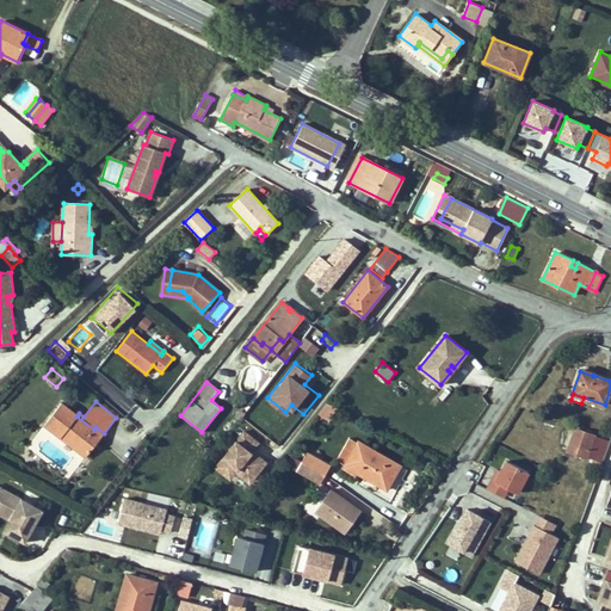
[(62,402),(44,425),(86,457),(104,433),(96,427),(94,430),(76,417),(78,415),(62,402)]
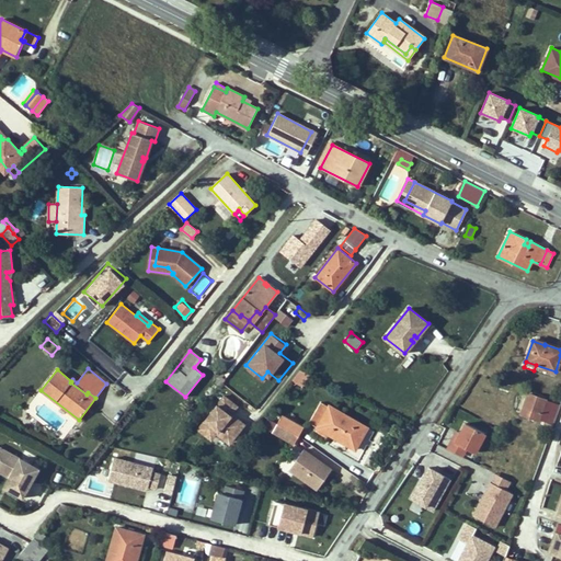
[(300,370),(292,381),(304,387),(310,375),(300,370)]
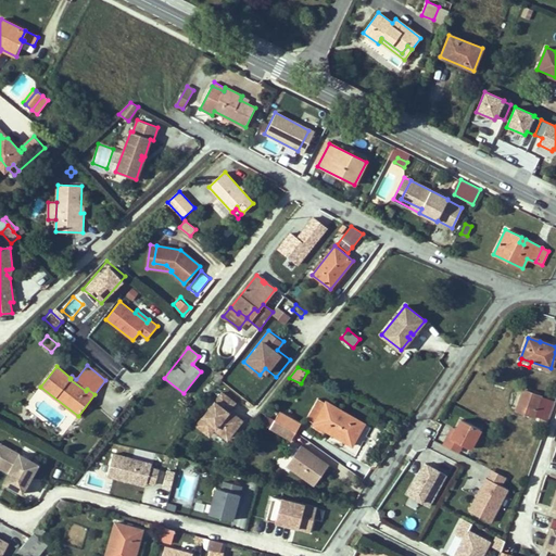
[(213,379),(217,383),(222,378),(216,375),(213,379)]
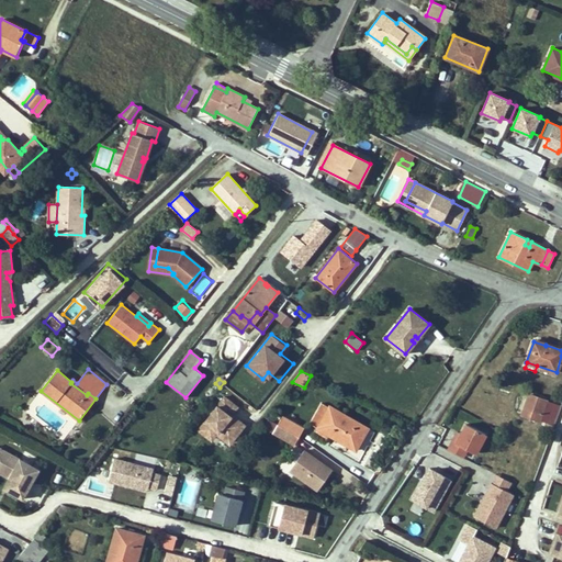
[(239,405),(224,393),(199,426),(214,438),(220,431),(233,441),(246,424),(233,414),(239,405)]
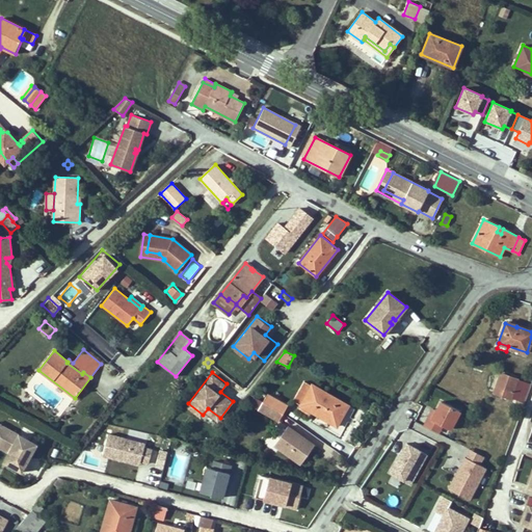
[(501,374),(495,392),(510,398),(517,379),(501,374)]
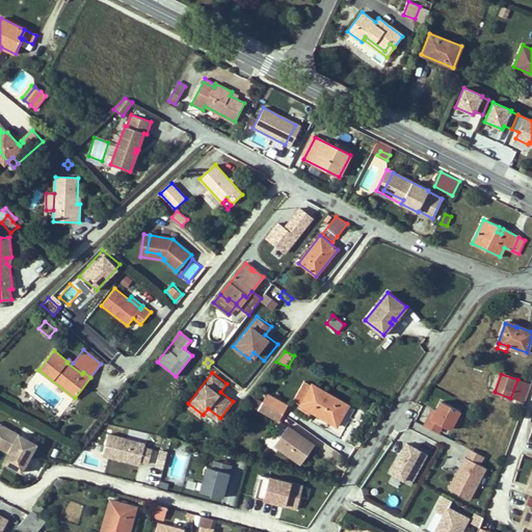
[(517,379),(510,398),(521,401),(527,383),(517,379)]
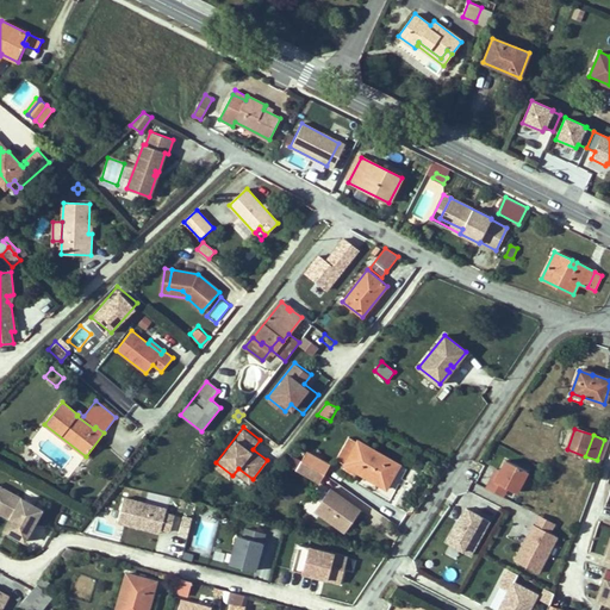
[(358,442),(349,437),(336,460),(386,489),(393,477),(390,474),(396,464),(358,441),(358,442)]
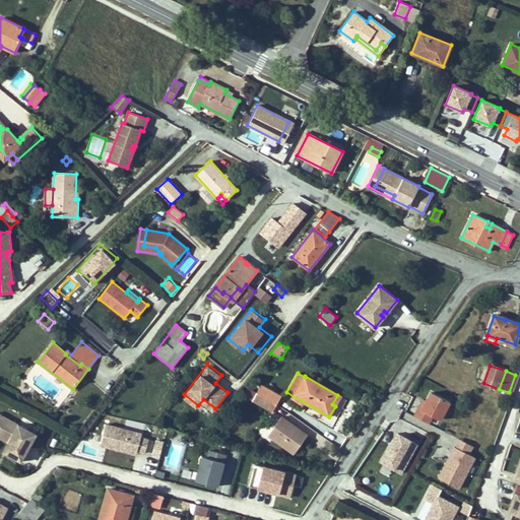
[(257,392),(276,404),(281,396),(261,385),(257,392)]
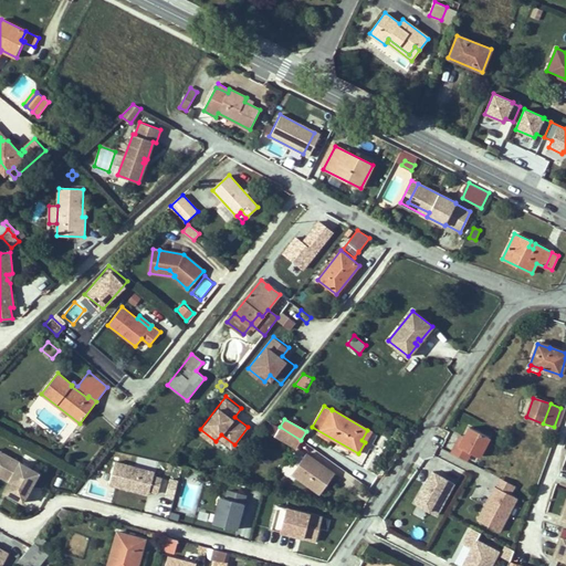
[(296,448),(301,440),(280,427),(274,436),(296,448)]
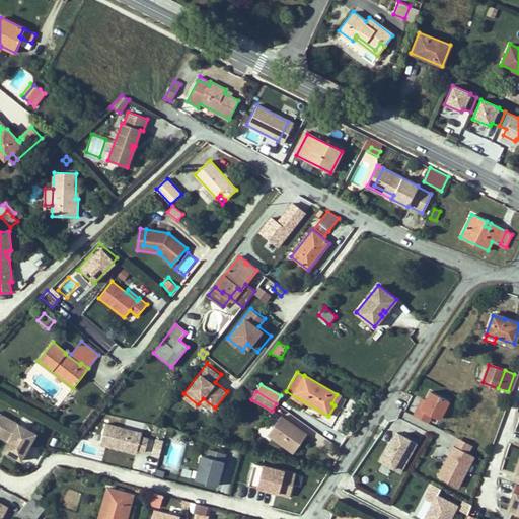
[(439,419),(448,400),(430,391),(425,401),(421,410),(431,415),(439,419)]
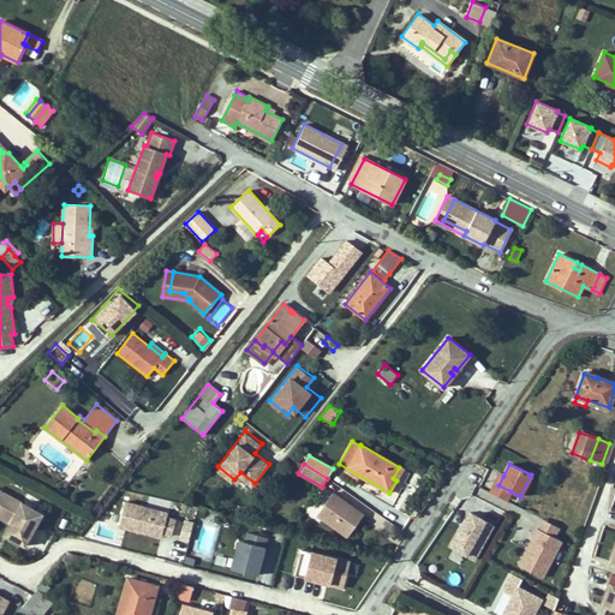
[(399,467),(393,478),(396,481),(402,469),(399,467)]
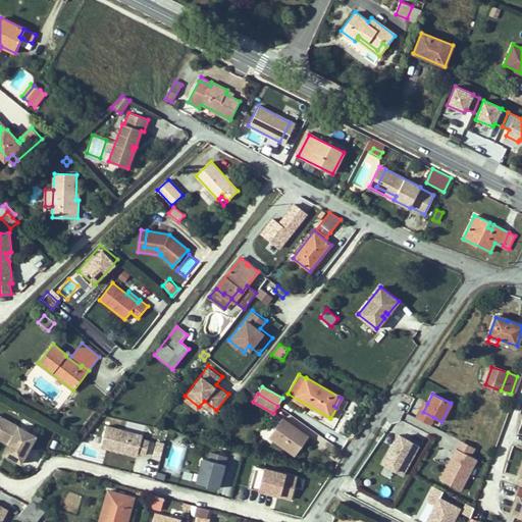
[(424,402),(416,418),(430,424),(433,417),(423,412),(427,404),(424,402)]
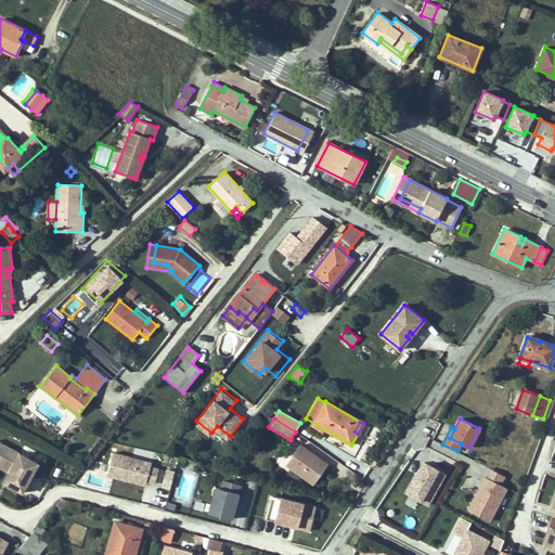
[(0,466),(9,473),(11,468),(0,462),(0,448),(2,443),(0,442),(0,466)]
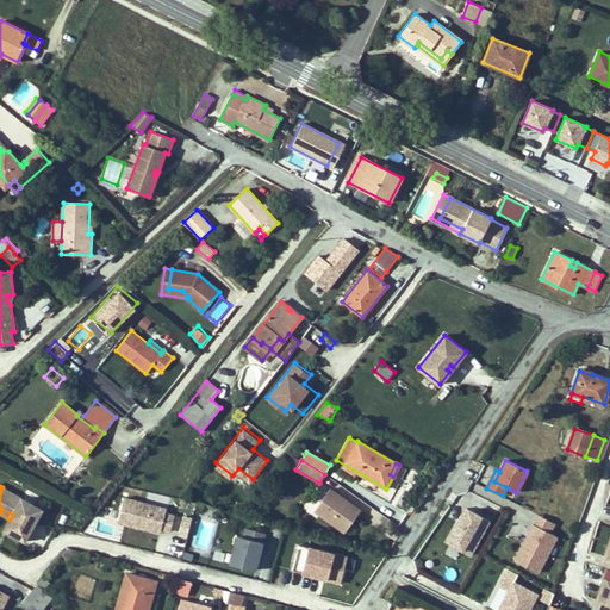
[(13,521),(7,533),(24,542),(42,510),(2,487),(0,492),(0,508),(12,515),(10,520),(13,521)]
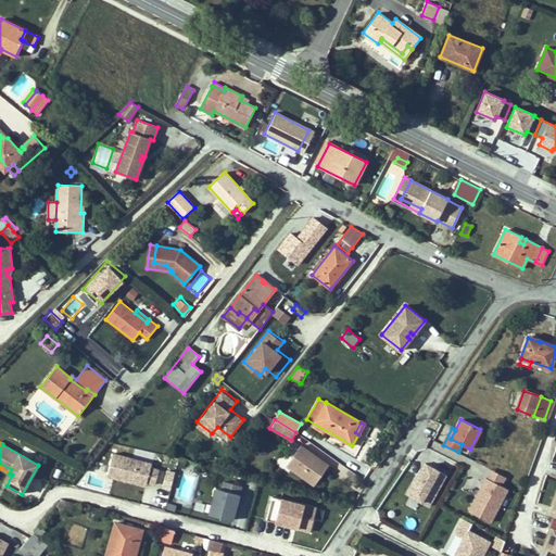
[(287,466),(314,485),(329,466),(301,445),(287,466)]
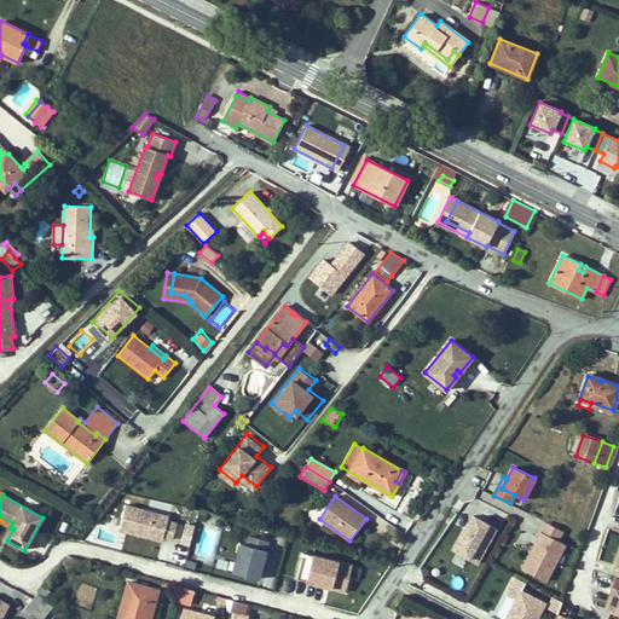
[(149,534),(163,538),(163,537),(173,539),(177,524),(168,521),(169,516),(126,505),(120,530),(145,537),(149,534)]
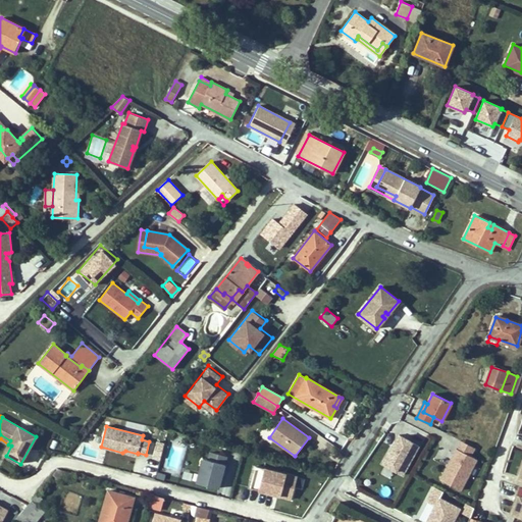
[(396,431),(382,466),(407,476),(420,440),(396,431)]
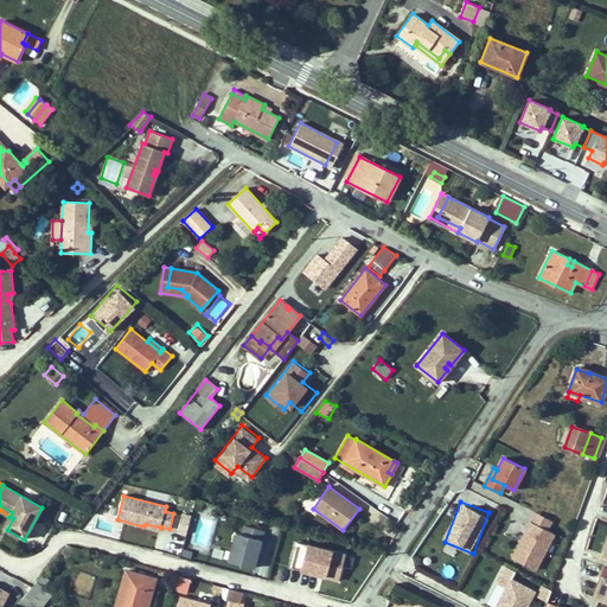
[(511,556),(537,569),(556,531),(549,528),(554,518),(535,509),(511,556)]
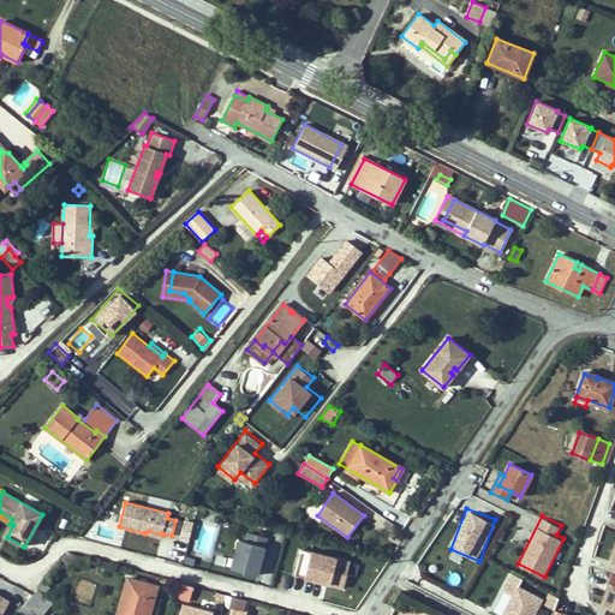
[(10,524),(4,535),(7,537),(13,525),(10,524)]
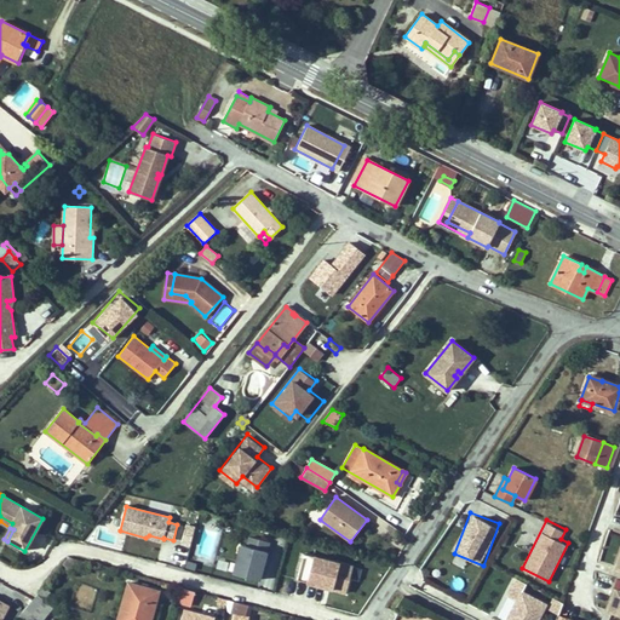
[(241,545),(234,573),(259,580),(269,543),(250,537),(247,546),(241,545)]
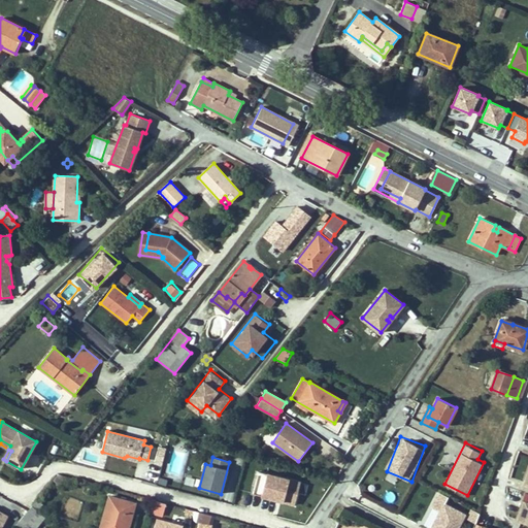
[(293,503),(299,482),(264,472),(258,494),(293,503)]
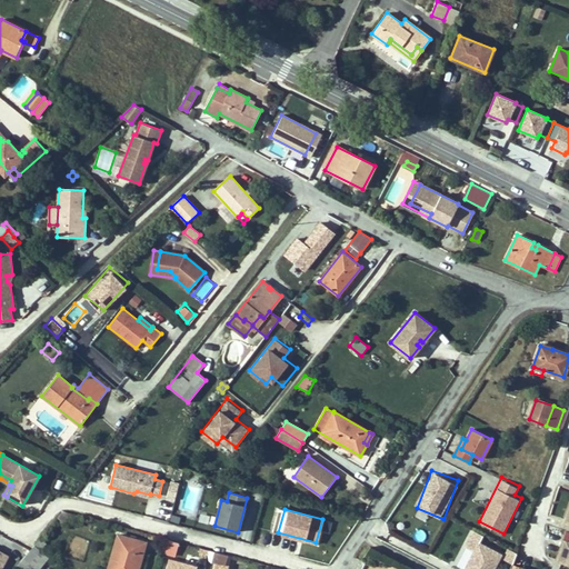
[(63,511),(58,518),(63,522),(71,513),(63,511)]
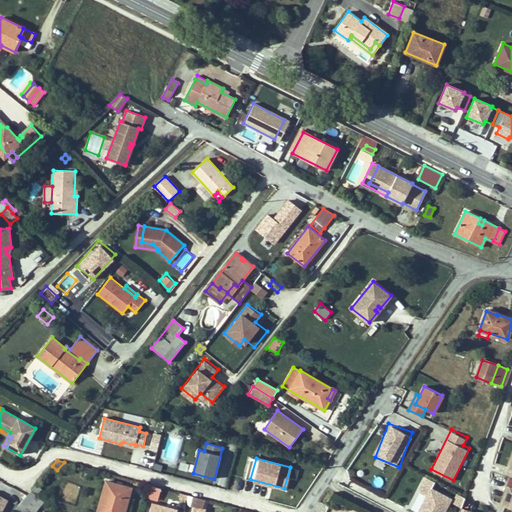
[(64,462),(57,470),(62,474),(70,464),(64,462)]
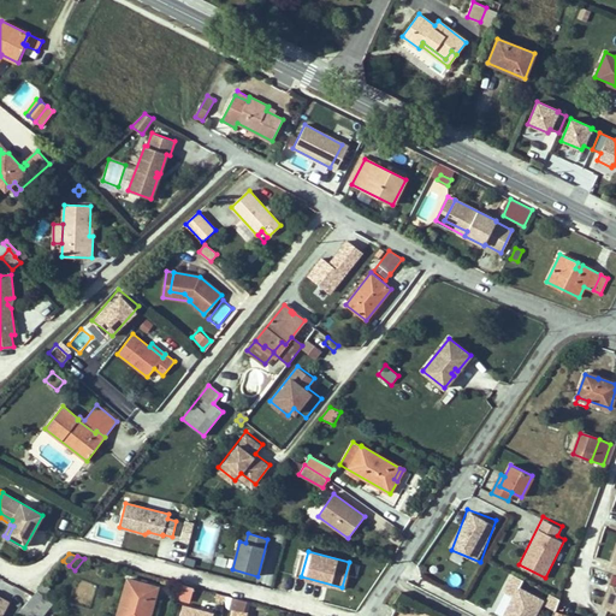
[(350,566),(348,576),(356,578),(359,567),(350,566)]
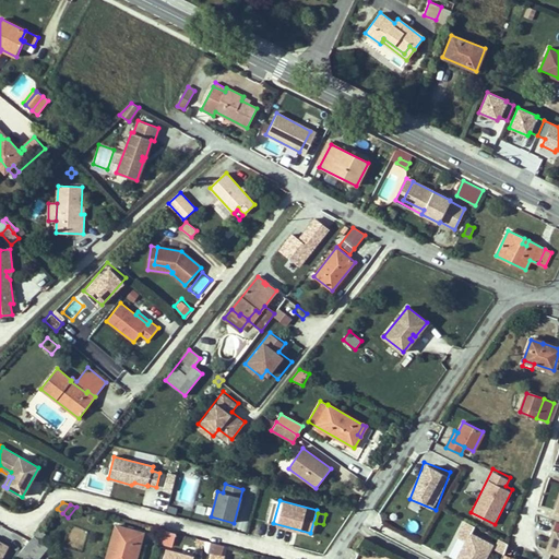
[(485,558),(494,540),(472,531),(474,524),(463,519),(454,537),(461,540),(451,558),(485,558)]
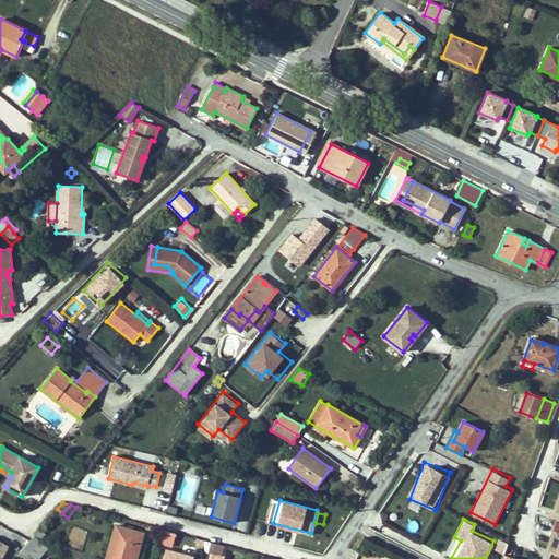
[(134,558),(143,533),(116,525),(106,558),(134,558)]
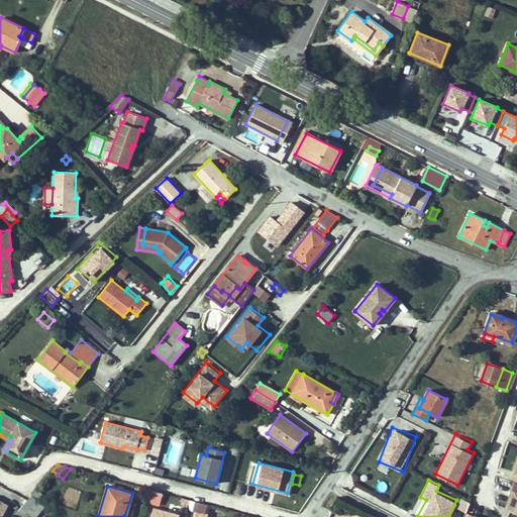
[(31,496),(37,501),(42,494),(36,490),(31,496)]
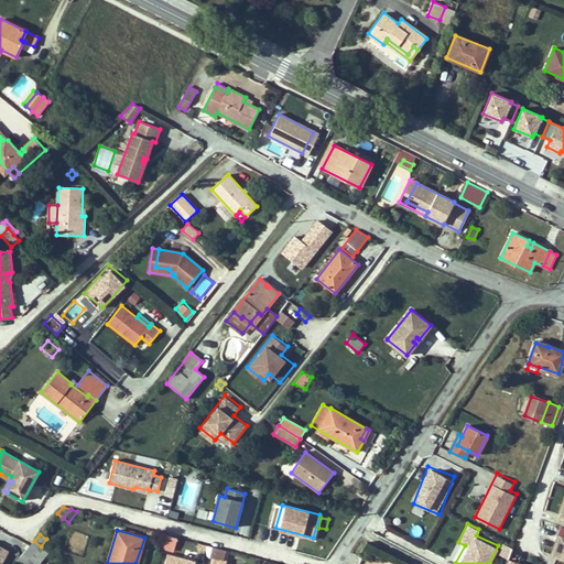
[(563,537),(559,534),(555,543),(557,544),(555,551),(554,555),(563,559),(563,537)]
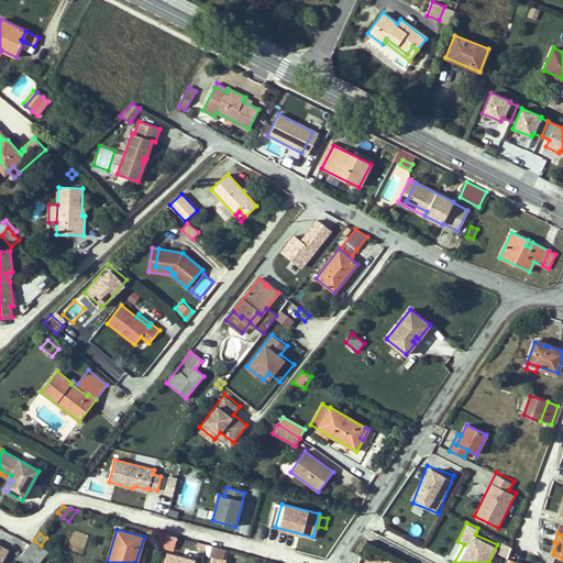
[(17,562),(20,562),(39,562),(48,552),(34,540),(17,562)]
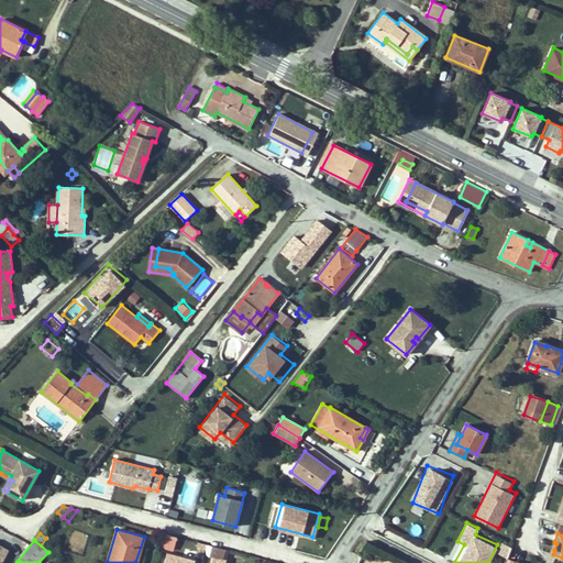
[(507,556),(510,545),(503,542),(498,553),(507,556)]
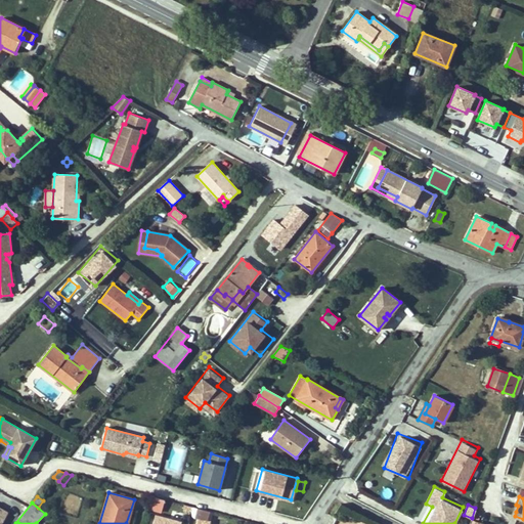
[(211,521),(212,512),(200,509),(198,519),(211,521)]
